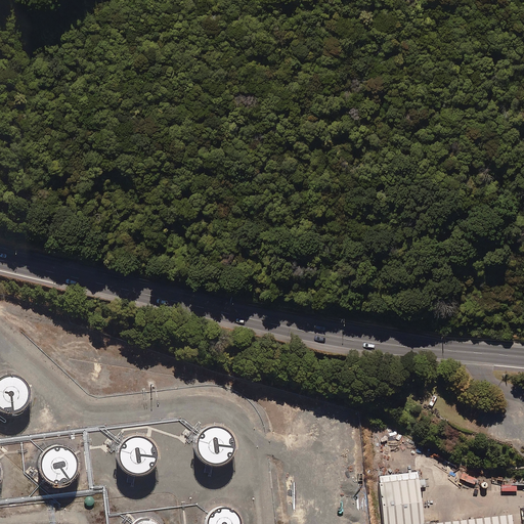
[(31,395),(30,389),(28,383),(24,379),(18,376),(12,375),(6,376),(1,378),(0,378),(0,408),(2,410),(8,412),(14,412),(20,410),(27,406),(30,400),(31,395)]
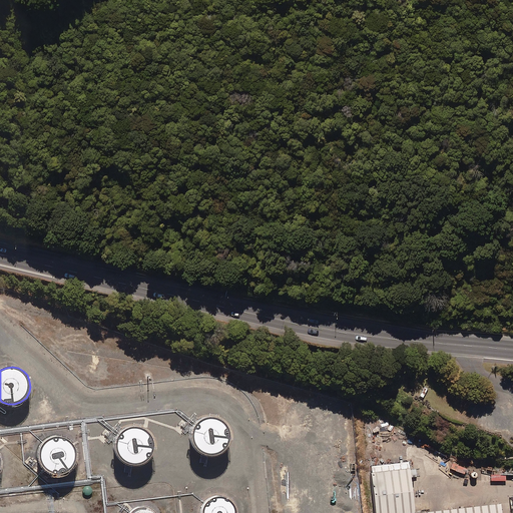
[(231,438),(230,432),(228,426),(224,422),(218,419),(212,417),(206,418),(200,421),(196,424),(196,425),(195,425),(195,426),(194,427),(193,430),(191,437),(192,444),(196,450),(201,454),(207,457),(214,457),(221,454),(226,450),(230,444),(231,438)]
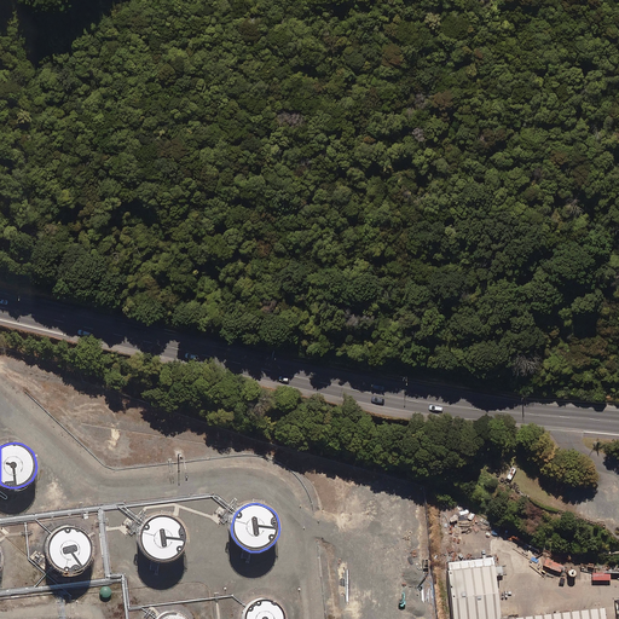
[(185,547),(187,539),(186,531),(181,524),(175,518),(167,515),(160,515),(151,518),(145,522),(144,525),(143,526),(140,530),(139,537),(139,545),(143,551),(148,557),(155,561),(162,562),(169,561),(177,559),(181,554),(185,547)]
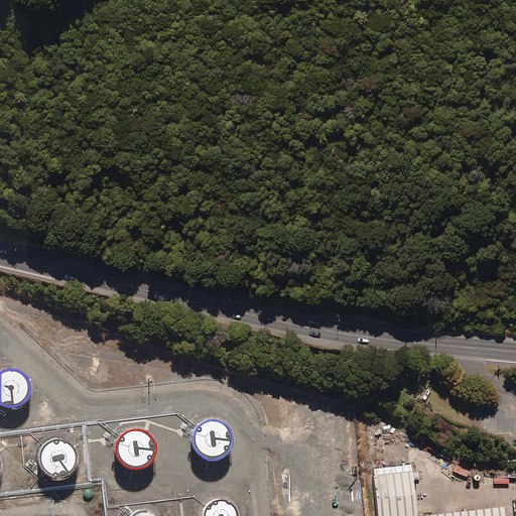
[(77,465),(78,459),(77,452),(74,446),(69,442),(62,439),(55,439),(49,441),(44,445),(40,452),(39,458),(40,464),(42,469),(44,471),(46,473),(51,476),(57,477),(63,477),(69,474),(74,470),(77,465)]
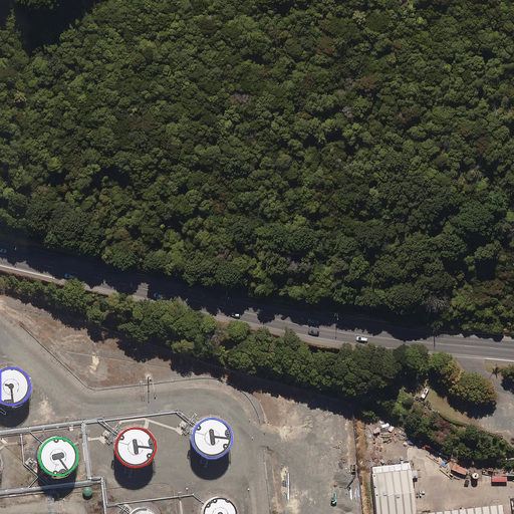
[(375,513),(503,513),(503,504),(417,513),(412,470),(371,474),(375,513)]
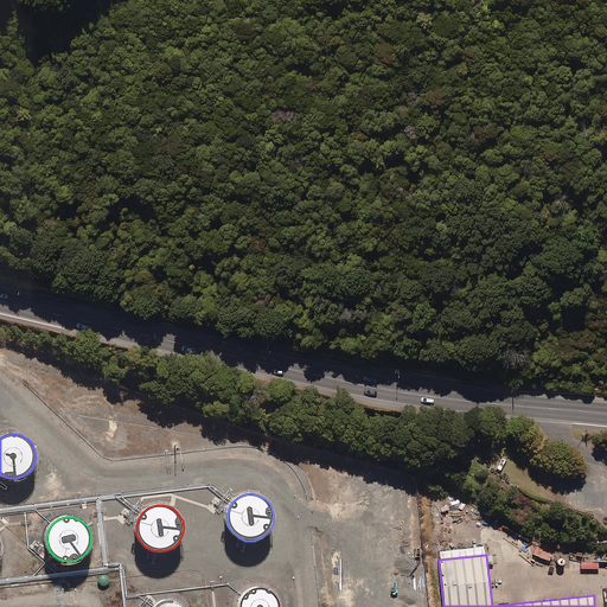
[(107,586),(109,583),(109,581),(109,580),(109,579),(108,576),(104,575),(102,575),(100,576),(98,580),(98,581),(98,583),(101,586),(103,586),(107,586)]
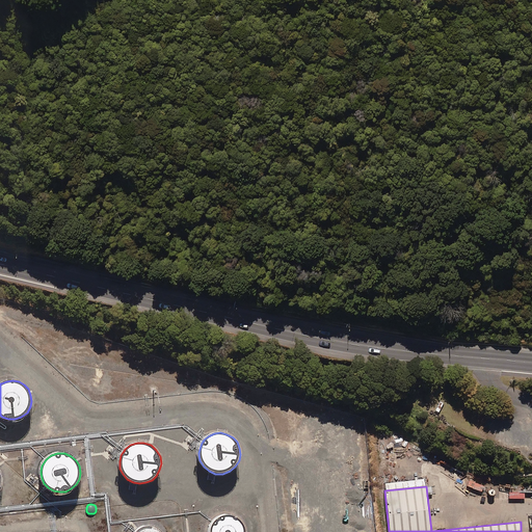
[(246,531),(245,527),(242,521),(237,516),(232,514),(224,514),(219,516),(214,521),(213,523),(210,526),(209,531),(246,531)]
